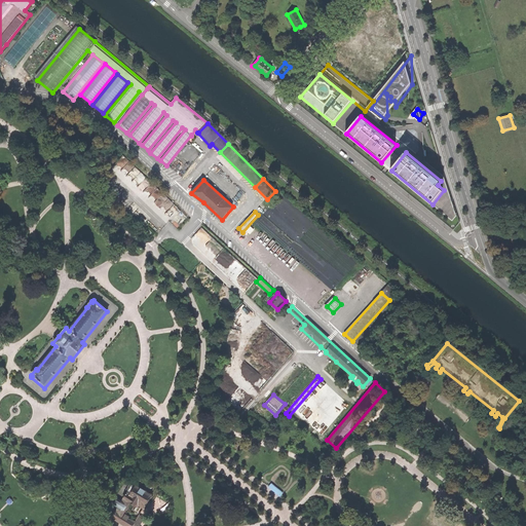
[(285,493),(272,483),(270,486),(283,496),(285,494),(285,493)]
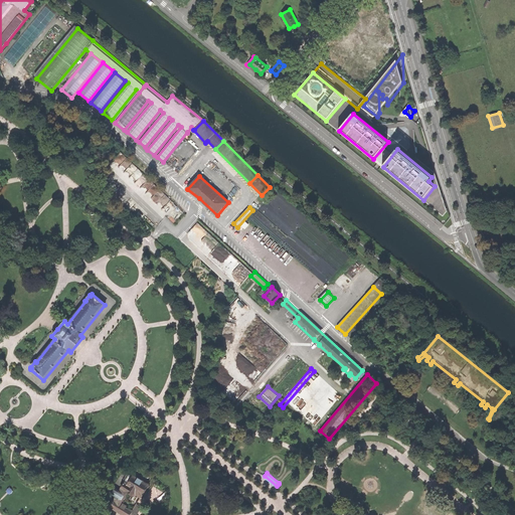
[(149,485),(133,476),(128,484),(125,482),(110,506),(124,514),(136,514),(142,507),(137,504),(143,494),(143,495),(146,491),(149,485)]
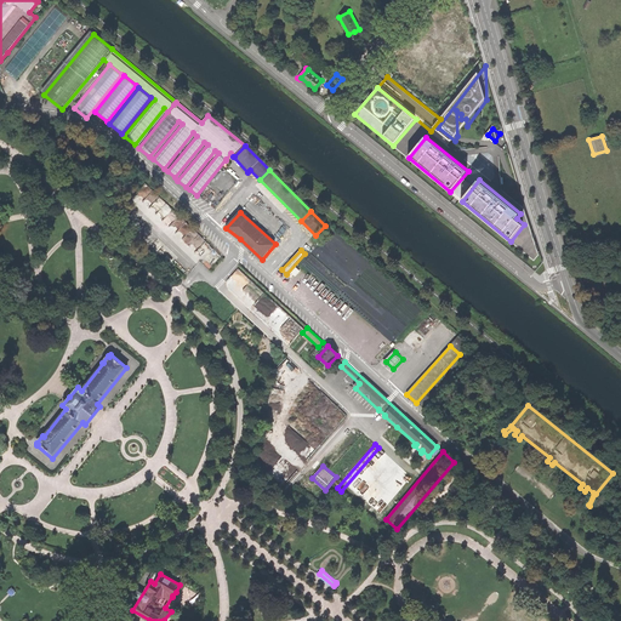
[(183,608),(198,596),(191,586),(176,598),(183,608)]
